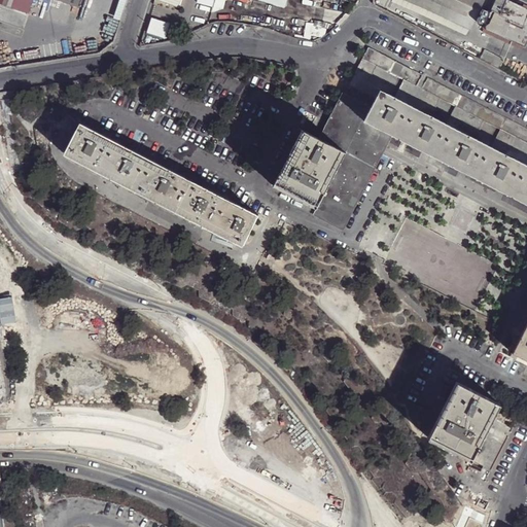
[(0,0),(0,69),(11,67),(8,46),(6,33),(9,24),(23,28),(28,12),(45,20),(50,0),(58,0),(78,6),(79,0),(0,0)]
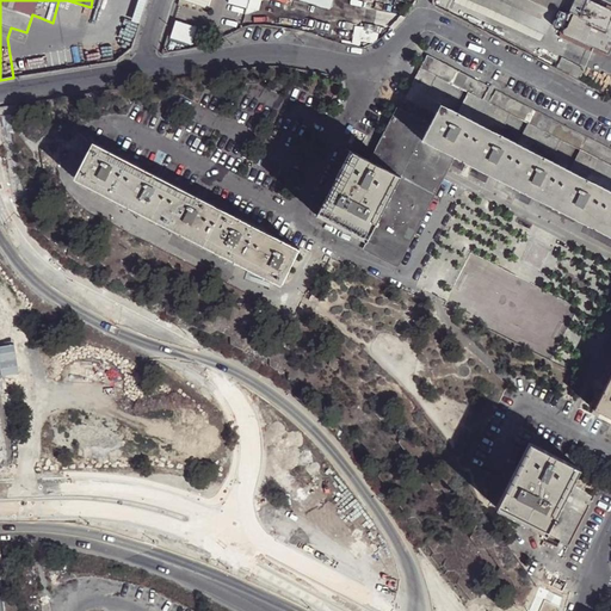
[(476,0),(491,6),(544,32),(559,0),(476,0)]
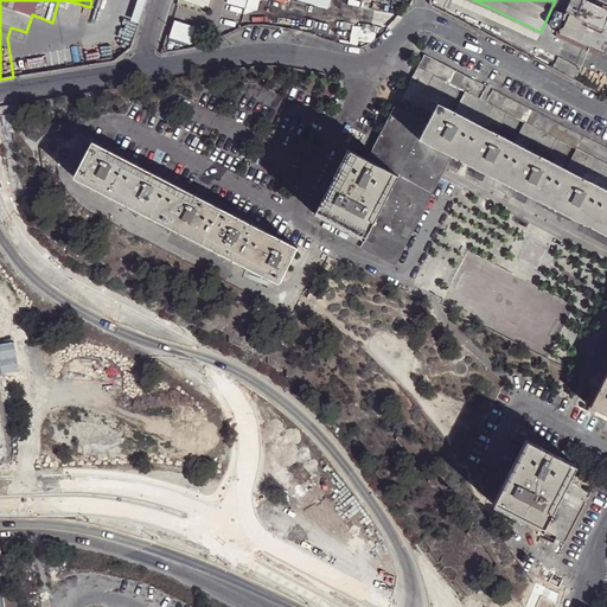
[(606,12),(580,0),(570,0),(555,36),(579,48),(582,42),(605,52),(606,48),(606,46),(606,12)]
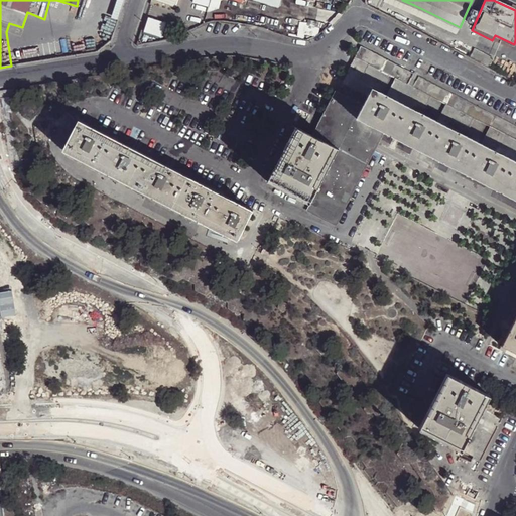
[(493,0),(515,10),(515,5),(504,0),(493,0)]
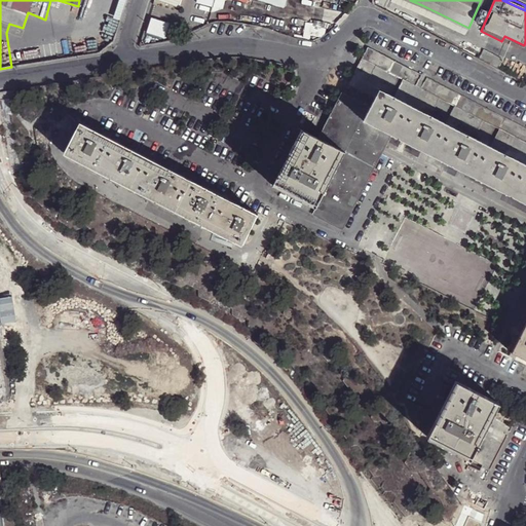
[(465,34),(468,28),(422,5),(419,12),(465,34)]
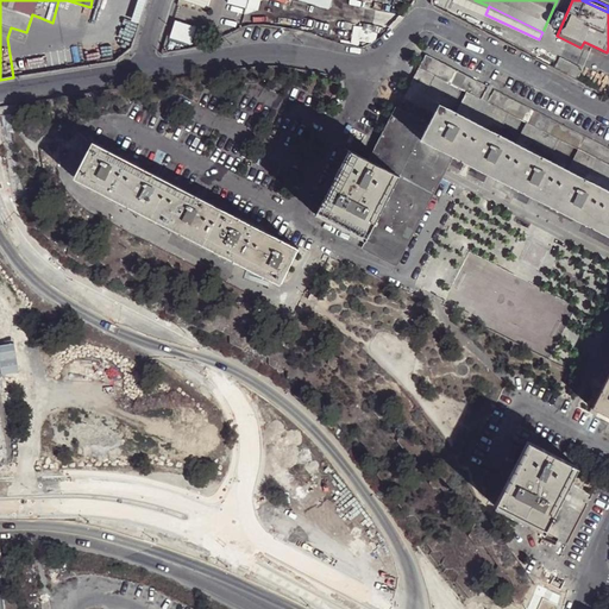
[(604,57),(607,52),(584,42),(581,48),(604,57)]
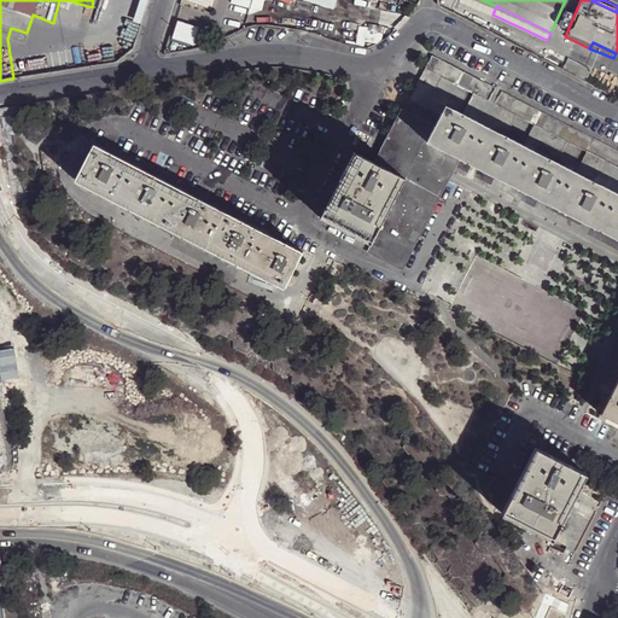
[(441,77),(473,93),(489,101),(496,88),(432,57),(426,69),(441,77)]
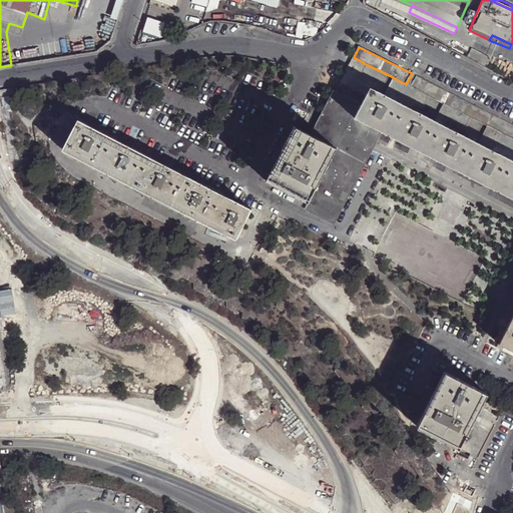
[(468,57),(485,66),(489,58),(472,49),(468,57)]
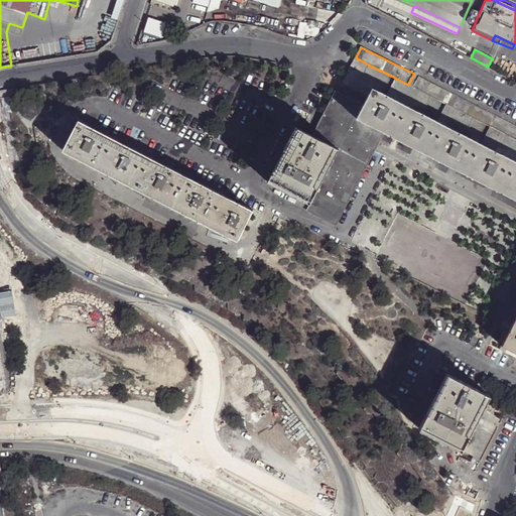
[(356,57),(349,72),(362,79),(368,65),(356,57)]
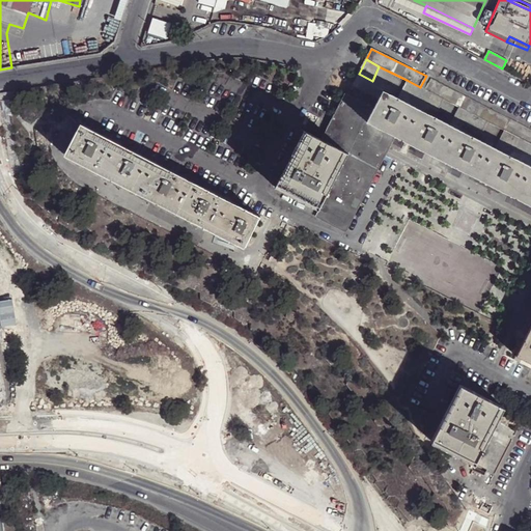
[(353,85),(380,99),(384,90),(385,87),(372,81),(359,74),(353,85)]
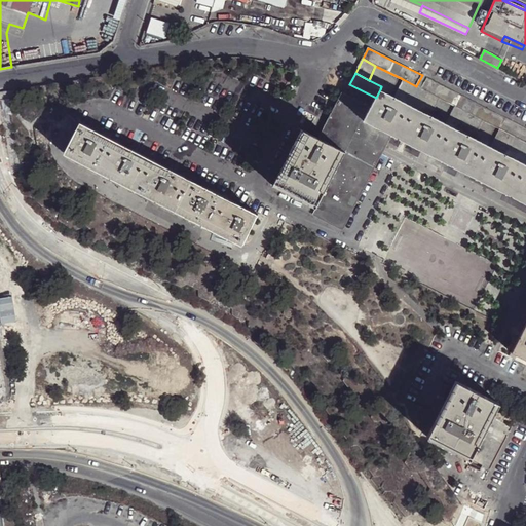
[(421,88),(440,99),(454,106),(484,121),(499,128),(525,142),(525,128),(426,78),(421,88)]
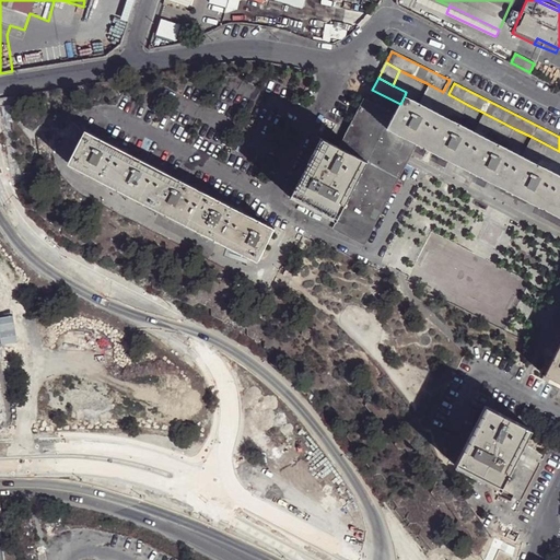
[(429,84),(420,103),(459,124),(468,105),(448,94),(443,92),(429,84)]
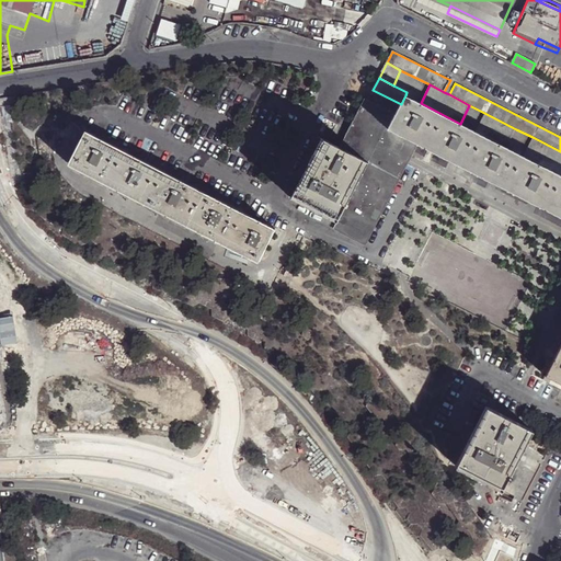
[(560,218),(560,175),(524,156),(506,148),(474,132),(460,124),(421,103),(405,95),(401,104),(396,114),(388,129),(410,140),(418,144),(560,218)]
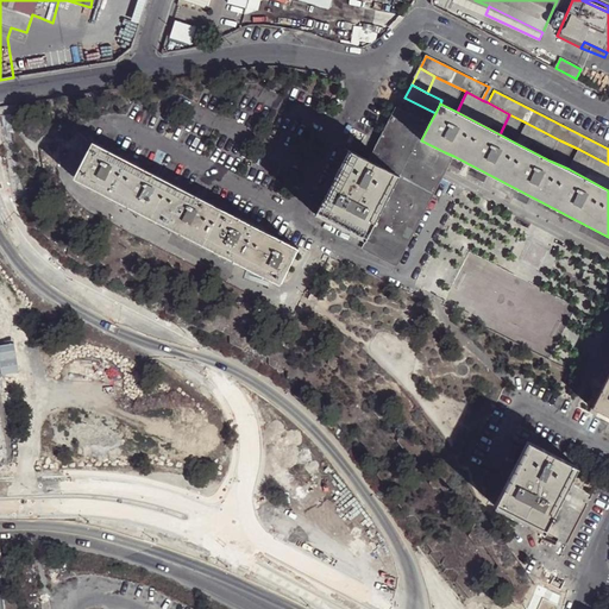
[(396,107),(368,159),(396,175),(370,219),(375,223),(366,240),(394,255),(445,152),(421,140),(429,124),(396,107)]
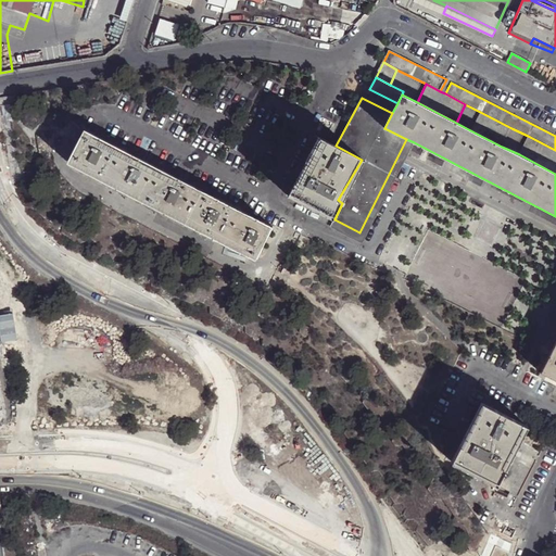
[(480,112),(470,130),(502,147),(512,128),(480,112)]
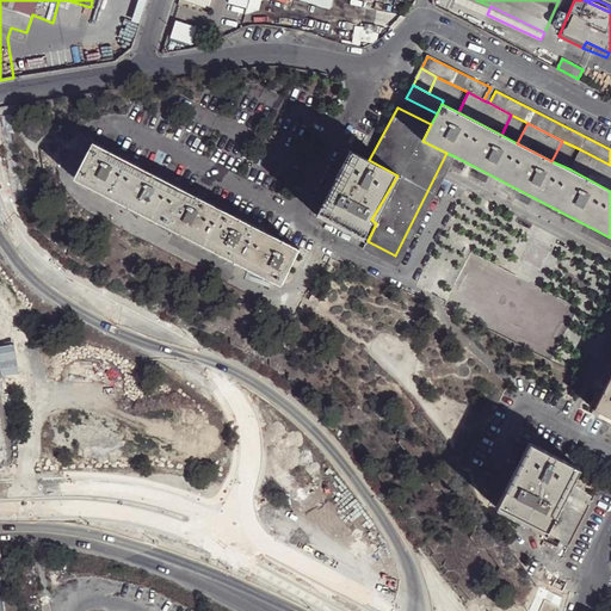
[(75,179),(281,285),(300,250),(94,143),(75,179)]
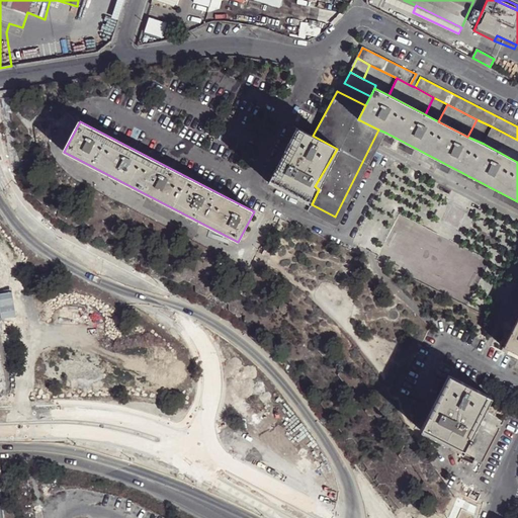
[(484,144),(517,162),(517,140),(492,126),(484,144)]
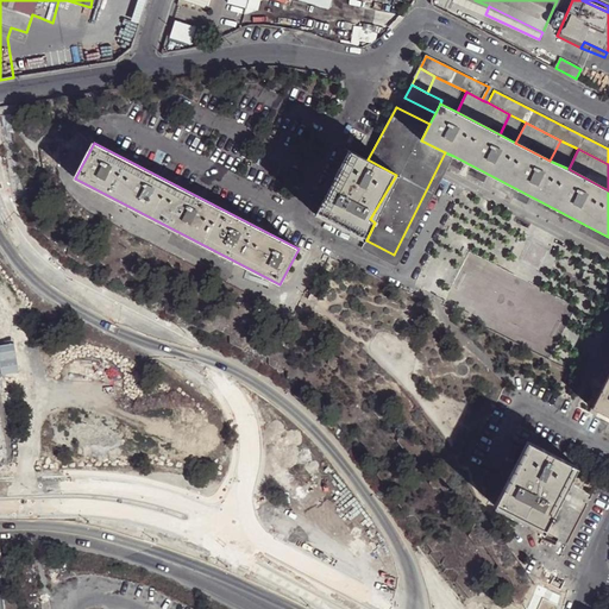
[(331,200),(358,155),(350,151),(325,196),(331,200)]
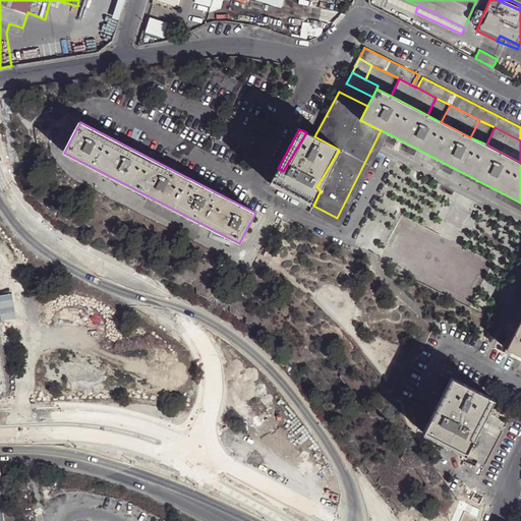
[(337,218),(313,206),(309,213),(340,230),(388,133),(381,130),(337,218)]
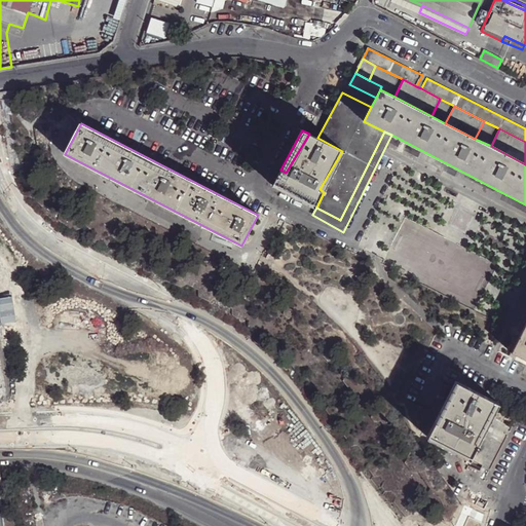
[(317,138),(309,134),(286,173),(280,170),(273,184),(316,208),(324,192),(320,189),(342,151),(317,138)]
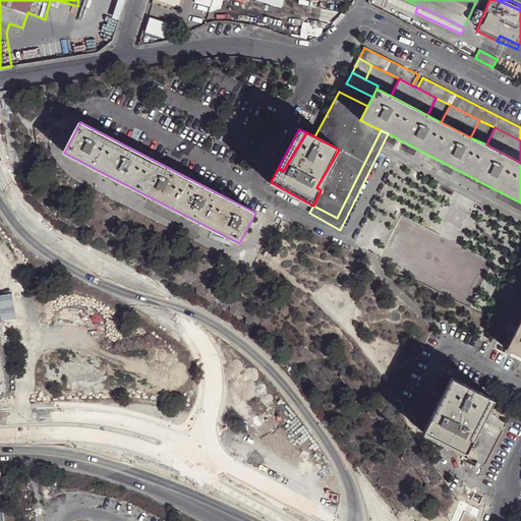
[(520,321),(507,349),(520,356),(520,321)]
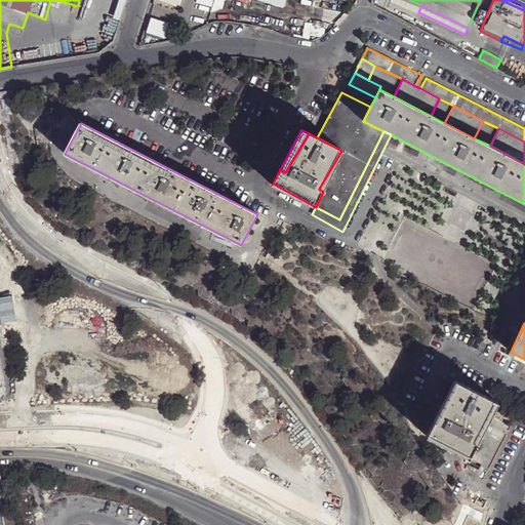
[(498,402),(456,380),(428,436),(470,457),(498,402)]
